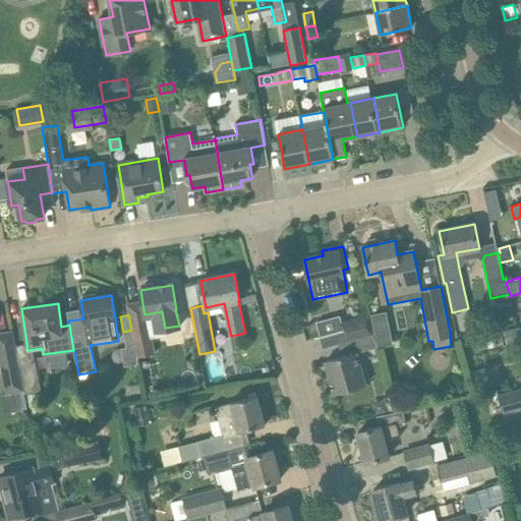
[(372,334),(369,324),(367,314),(341,322),(346,342),(358,338),(372,334)]
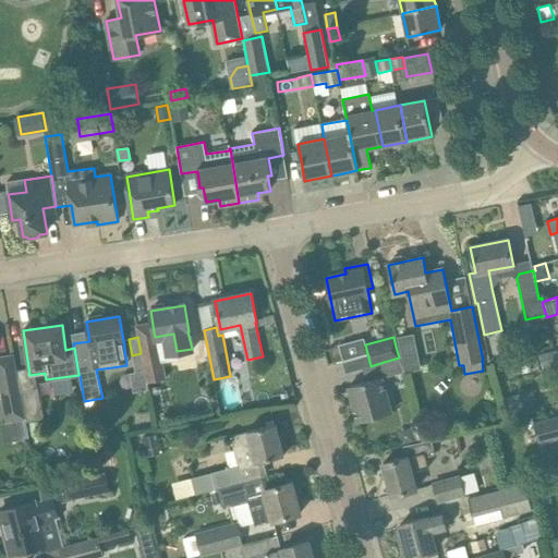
[(141,353),(147,383),(166,379),(158,343),(140,347),(141,353)]
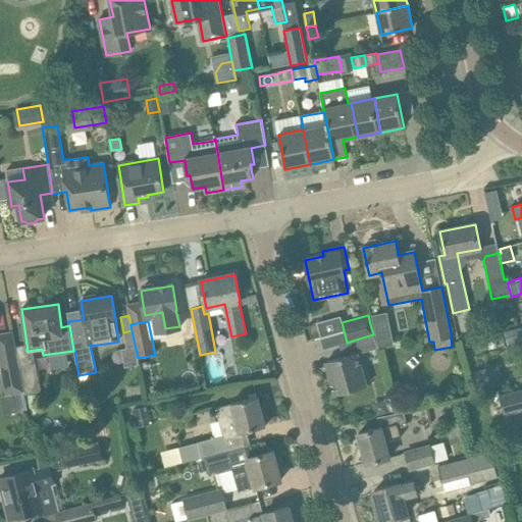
[(27,411),(23,395),(16,353),(13,331),(0,333),(0,363),(10,414),(27,411)]
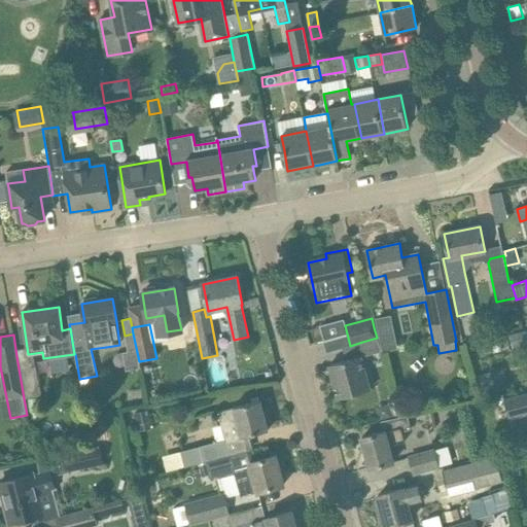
[(381,351),(377,338),(362,342),(366,356),(381,351)]
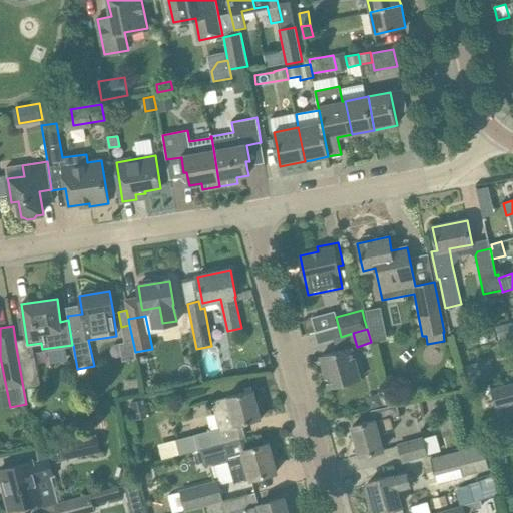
[(18,346),(16,347),(23,388),(25,387),(26,394),(38,392),(33,356),(20,358),(18,346)]
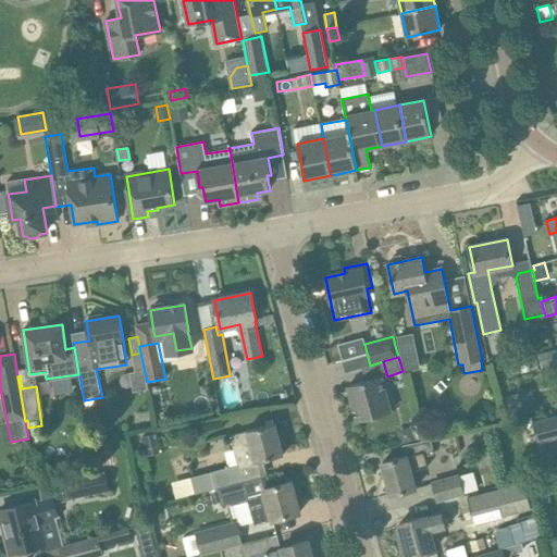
[(381,376),(369,380),(348,386),(358,421),(391,412),(381,376)]
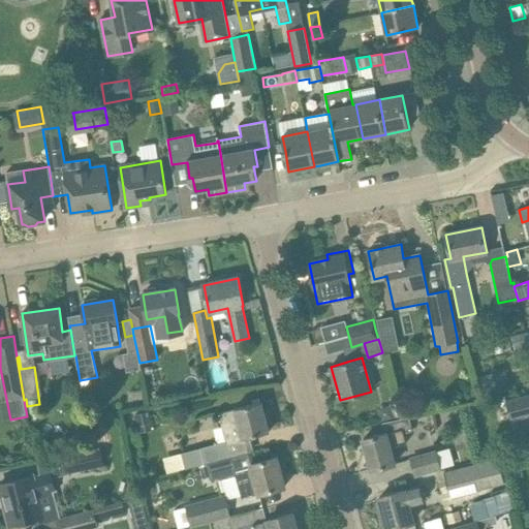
[(505,368),(478,378),(487,397),(512,387),(505,368)]
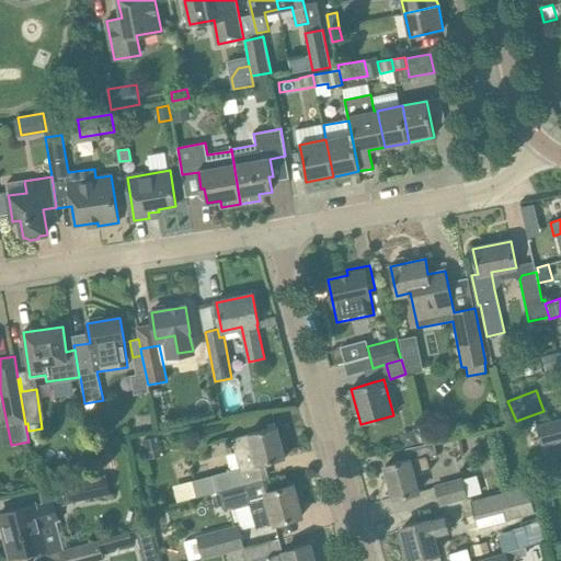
[(560,422),(539,427),(544,446),(560,441),(560,422)]
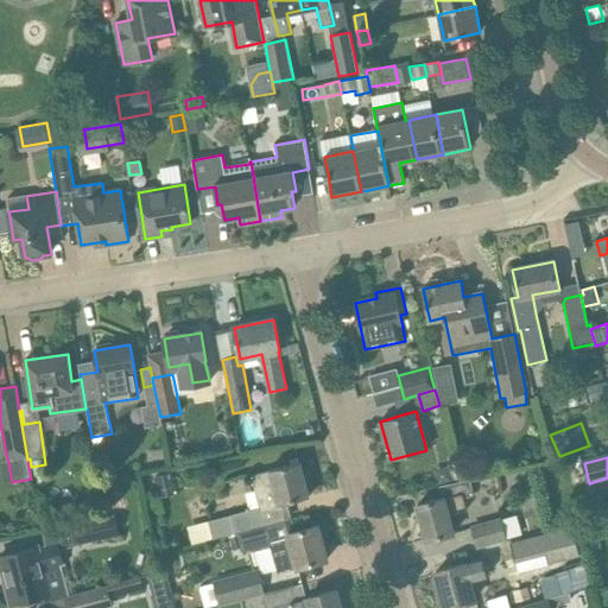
[(192,545),(238,533),(285,520),(286,520),(282,504),(309,496),(299,462),(252,476),(260,507),(188,527),(192,545)]
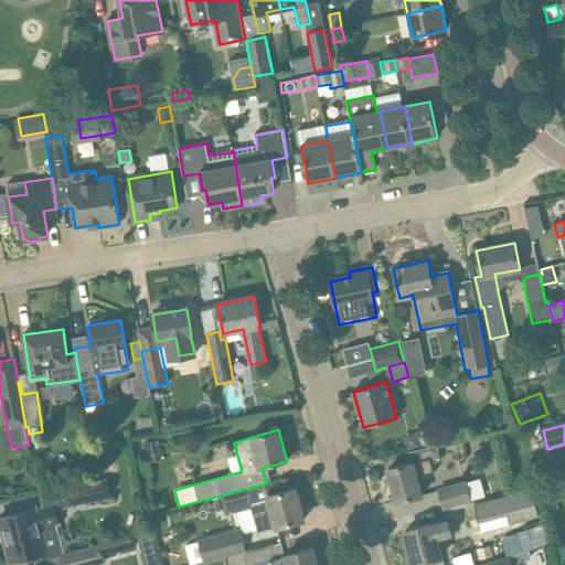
[(437,444),(429,446),(408,451),(412,464),(388,470),(397,502),(423,496),(417,478),(435,472),(432,461),(441,458),(437,444)]
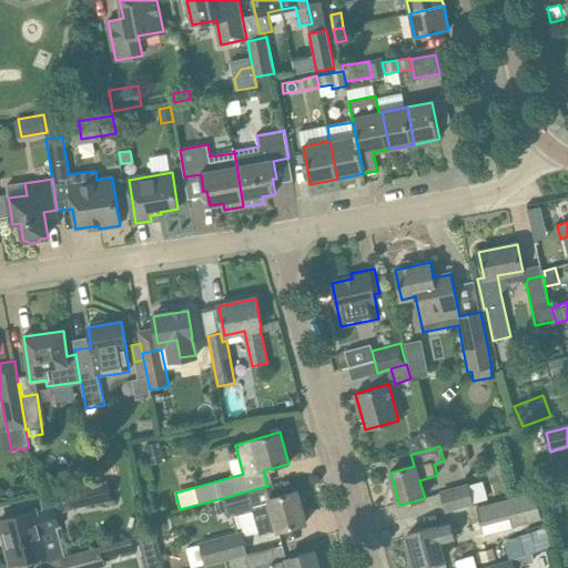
[(67,489),(71,509),(111,499),(105,479),(67,489)]
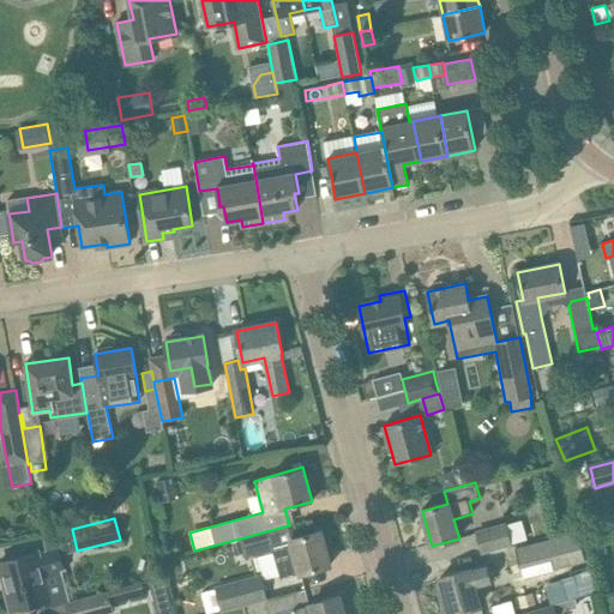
[(477,534),(482,553),(535,537),(530,524),(523,527),(522,521),(477,534)]
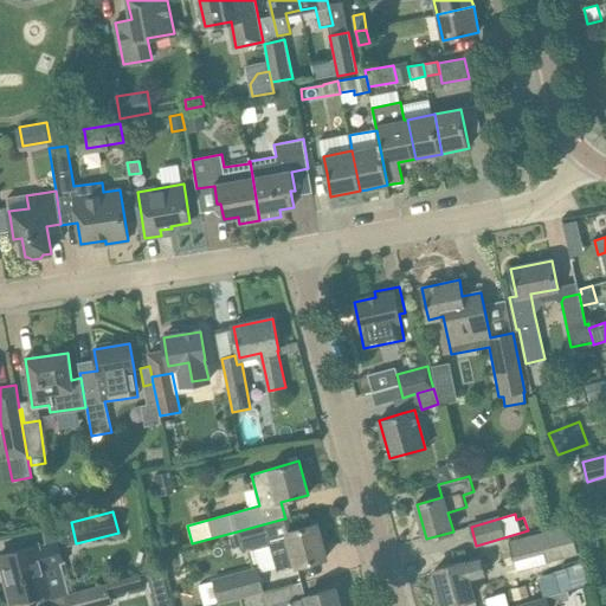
[(284,519),(237,532),(242,550),(270,543),(277,572),(296,566),(296,567),(326,559),(316,524),(288,532),(284,519)]
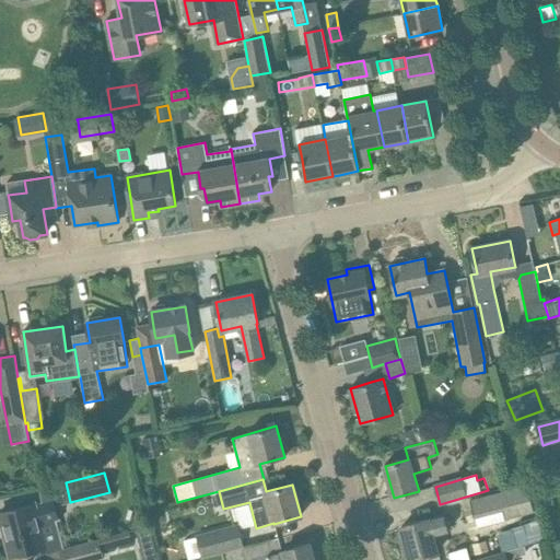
[(528,486),(470,500),(475,517),(503,510),(505,520),(535,512),(528,486)]
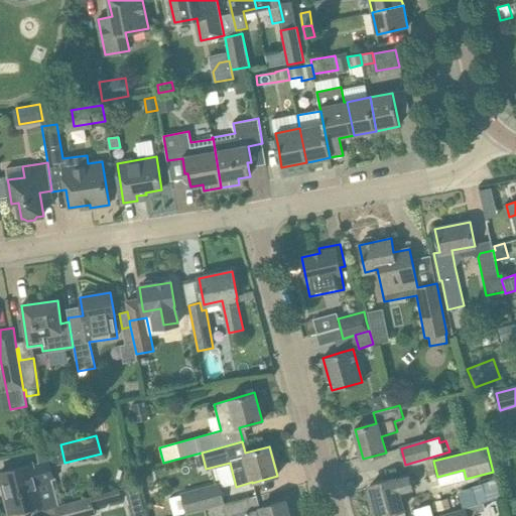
[(508,457),(501,458),(504,466),(510,465),(508,457)]
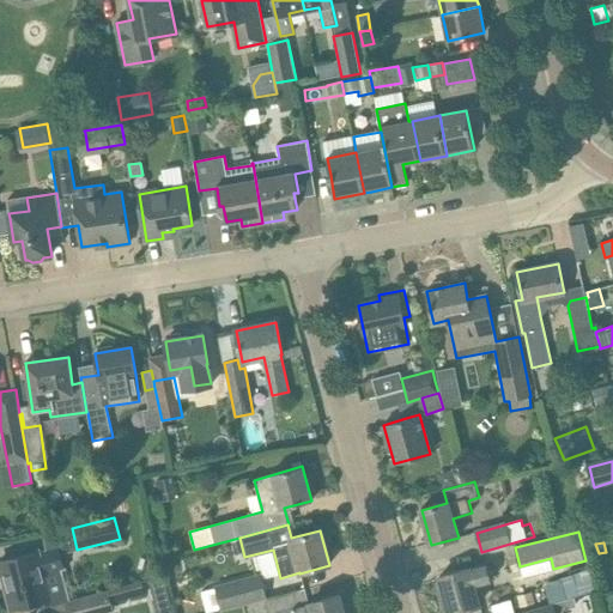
[(37,552),(22,557),(0,562),(0,568),(11,608),(49,599),(43,572),(61,568),(56,550),(37,554),(37,552)]
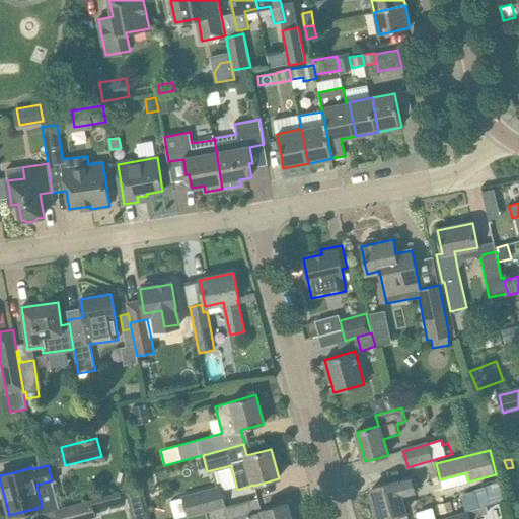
[(380,518),(388,517),(388,518),(408,518),(401,496),(416,492),(412,477),(372,489),(380,518)]
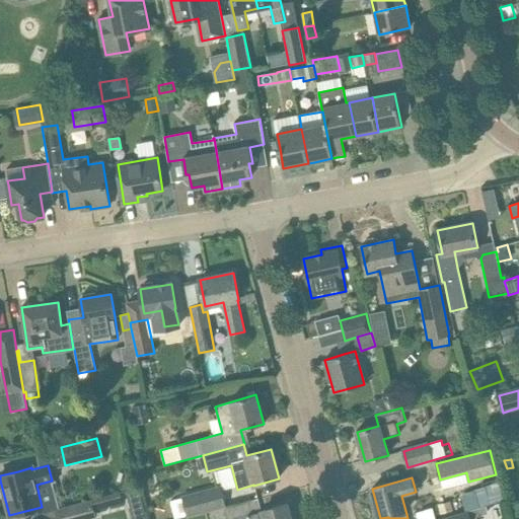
[(490,504),(487,494),(485,487),(474,490),(479,507),(490,504)]
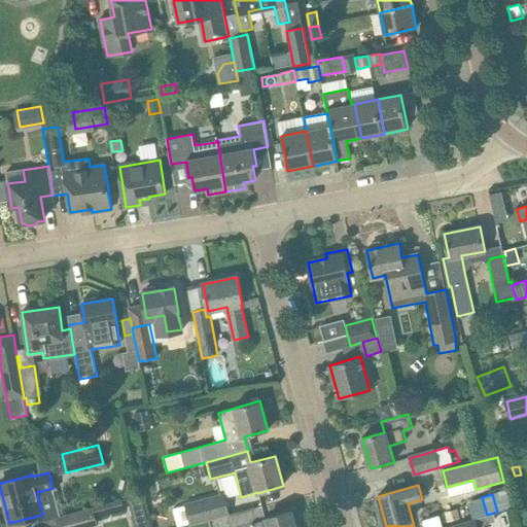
[(148,521),(142,496),(128,500),(134,524),(148,521)]
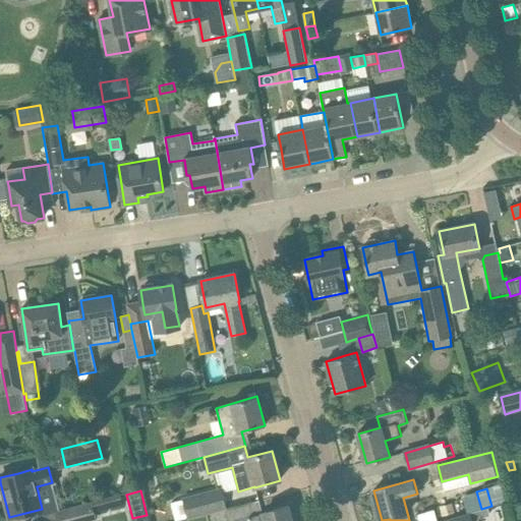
[(171,503),(175,520),(227,508),(222,490),(171,503)]
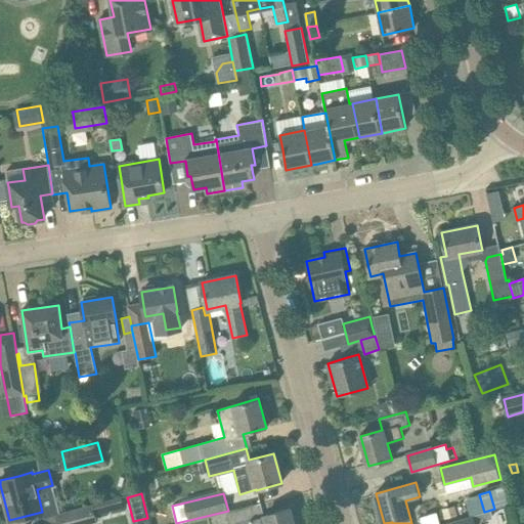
[(92,507),(56,516),(58,523),(85,523),(96,521),(94,516),(125,508),(122,497),(92,507)]
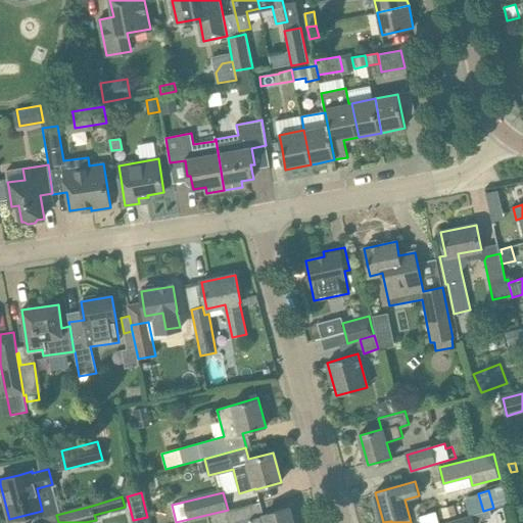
[(234,522),(292,522),(289,508),(264,515),(259,504),(231,511),(234,522)]
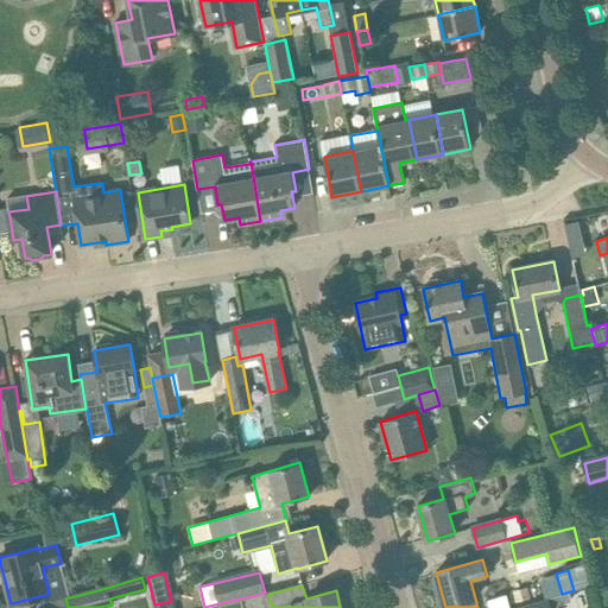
[(526,589),(514,593),(517,602),(529,599),(526,589)]
